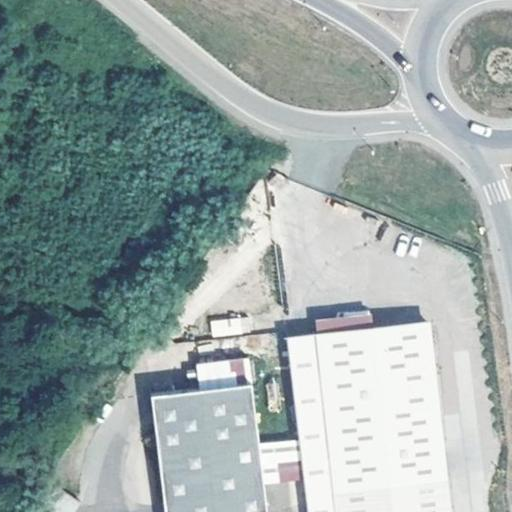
[(427,138),(417,134),(412,146),(423,150),(427,138)]
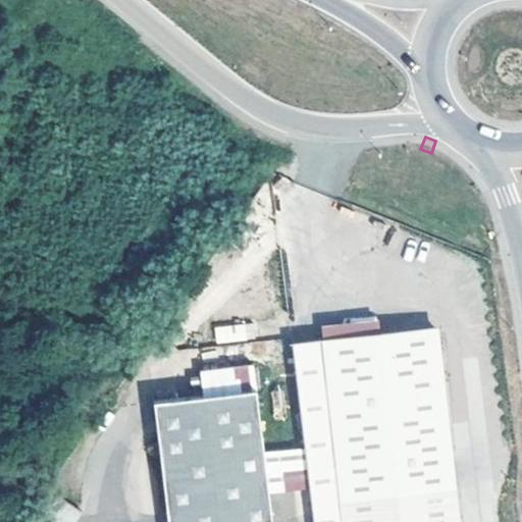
[(248,340),(246,323),(215,326),(216,343),(248,340)]
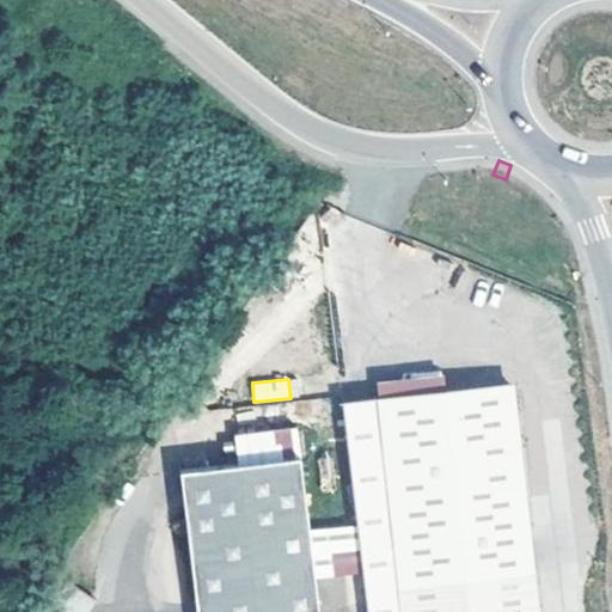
[(534,611),(513,385),(341,404),(363,611),(534,611)]
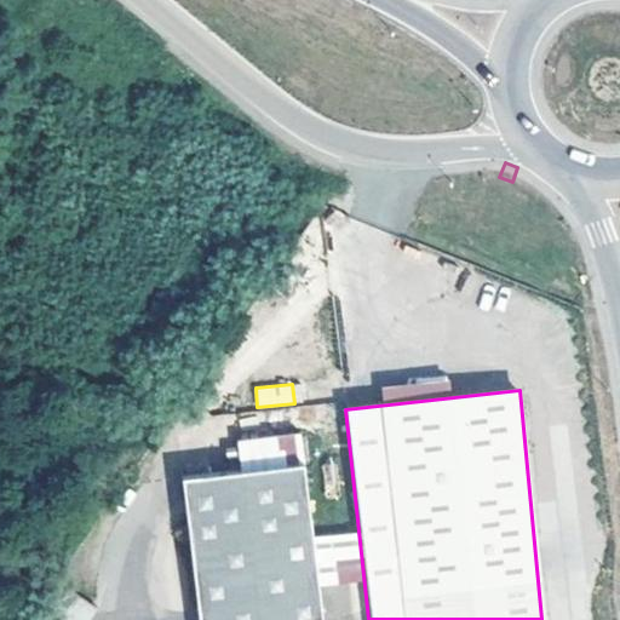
[(320,619),(298,428),(236,436),(240,464),(178,472),(195,619),(320,619)]
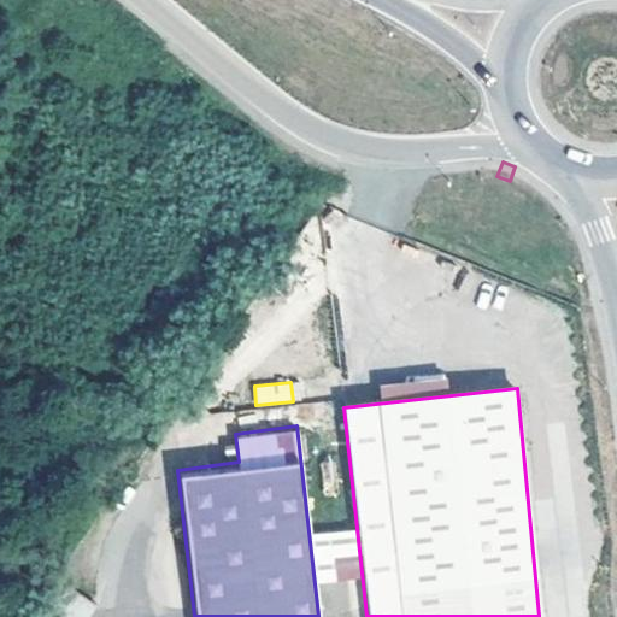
[(76,594),(63,616),(88,616),(97,604),(76,594)]
